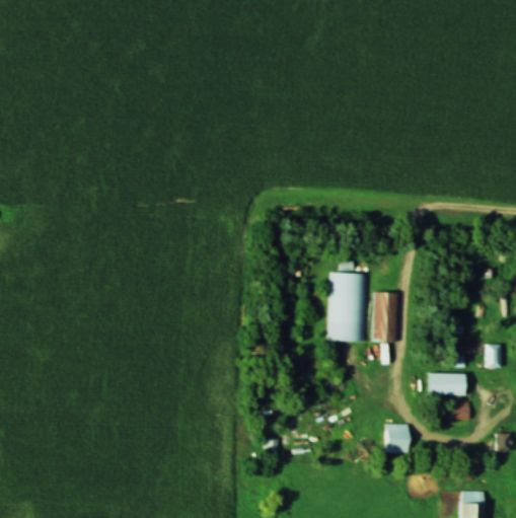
[(330,341),(367,342),(369,273),(333,272),(330,341)]
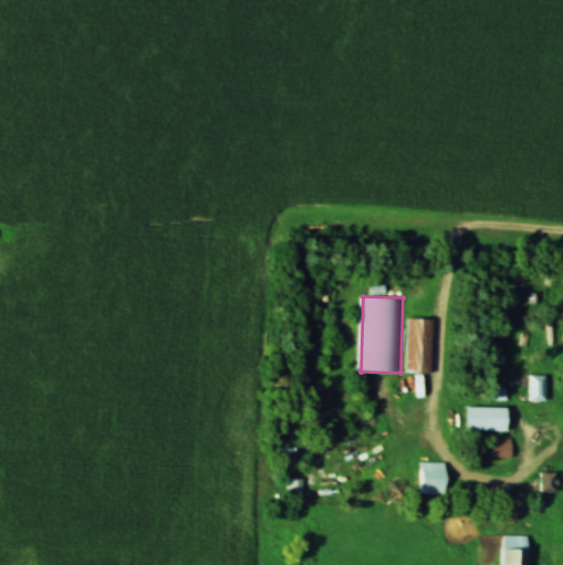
[(433,318),(406,318),(406,373),(433,373),(433,318)]
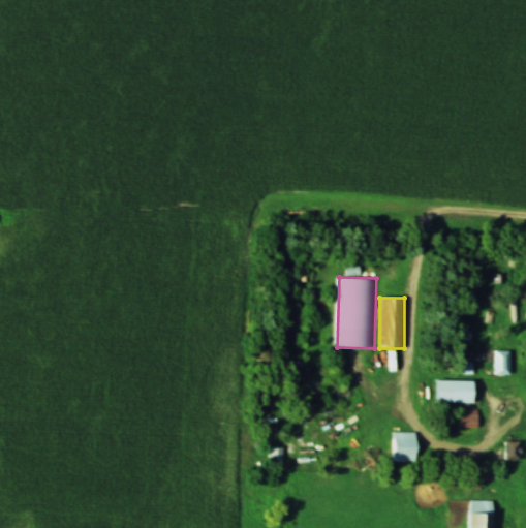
[(509,374),(509,350),(494,350),(494,374),(509,374)]
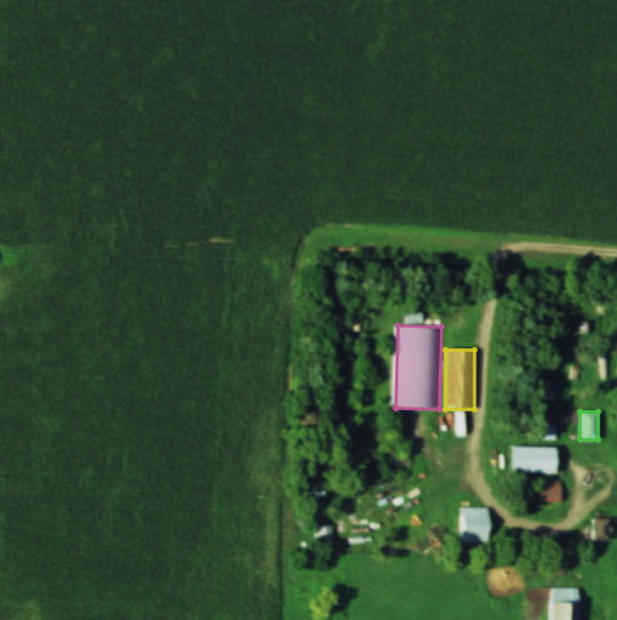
[(552,471),(552,447),(510,447),(510,471),(552,471)]
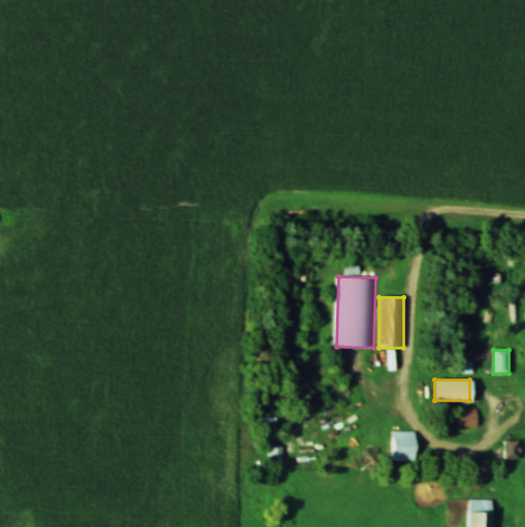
[(473,425),(473,409),(460,409),(460,424),(473,425)]
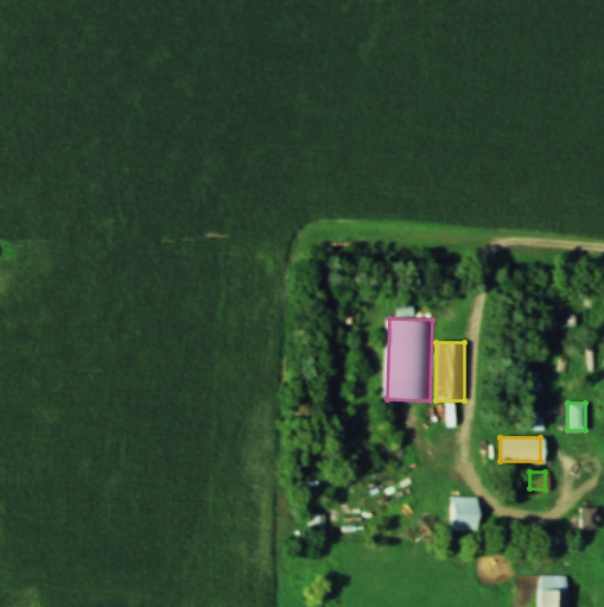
[(450,531),(476,531),(476,497),(450,497),(450,531)]
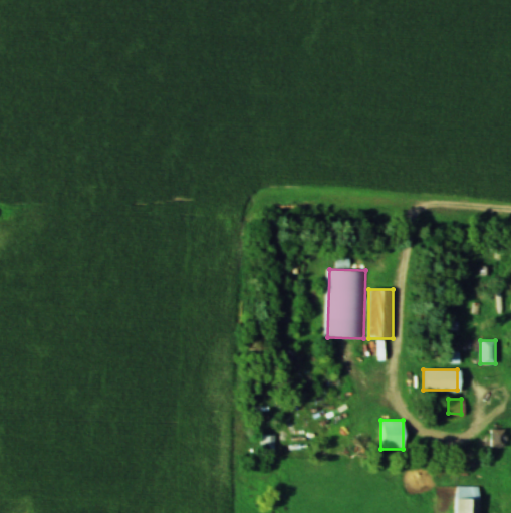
[(503,446),(503,430),(490,430),(490,446),(503,446)]
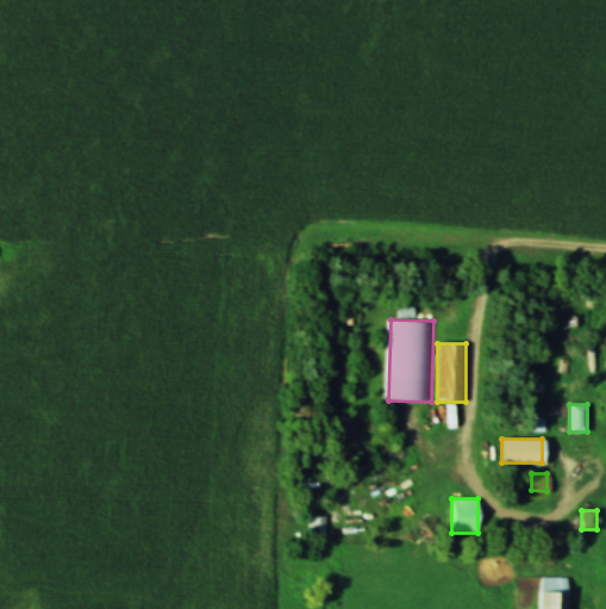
[(326,516),(308,516),(308,539),(326,539),(326,516)]
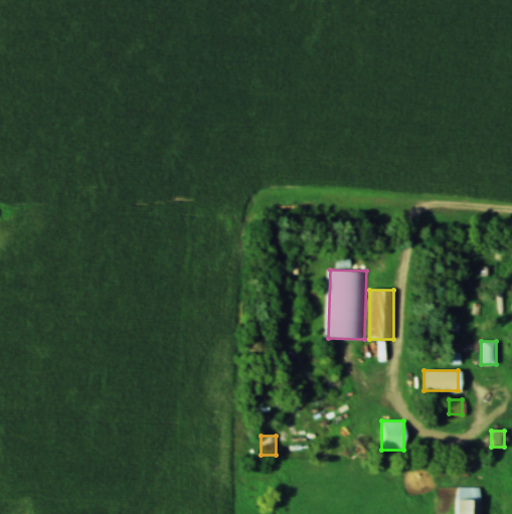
[(455,513),(478,513),(479,487),(455,487),(455,513)]
